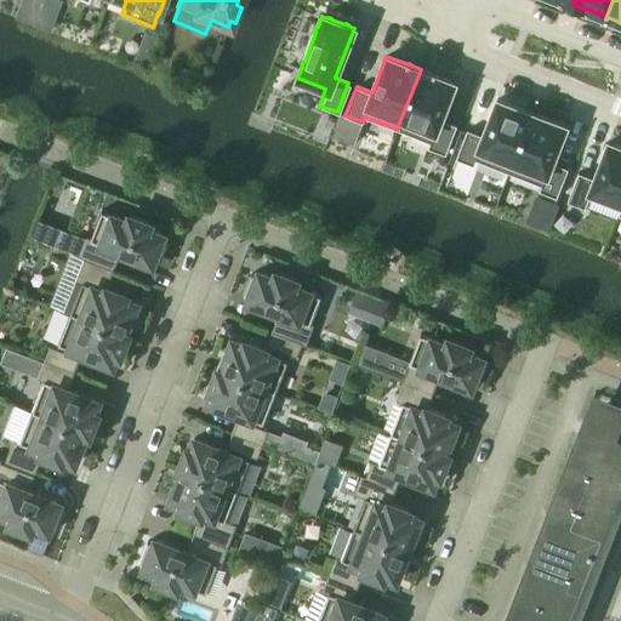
[(421,69),(397,129),(429,142),(428,147),(445,154),(456,125),(440,119),(455,83),(437,75),(437,74),(433,73),(433,74),(421,69)]
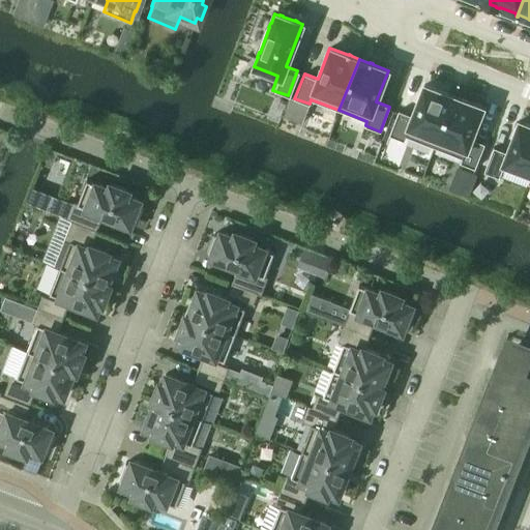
[(399,111),(389,135),(404,141),(406,136),(434,147),(453,96),(439,90),(440,90),(436,88),(436,89),(424,85),(412,116),(399,111)]
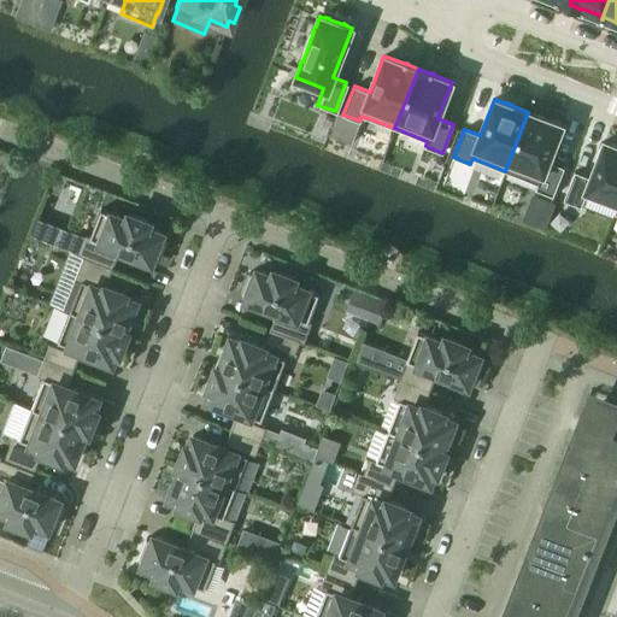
[(528,112),(505,171),(538,183),(535,189),(553,195),(564,168),(548,160),(562,125),(550,119),(545,117),(545,118),(528,112)]
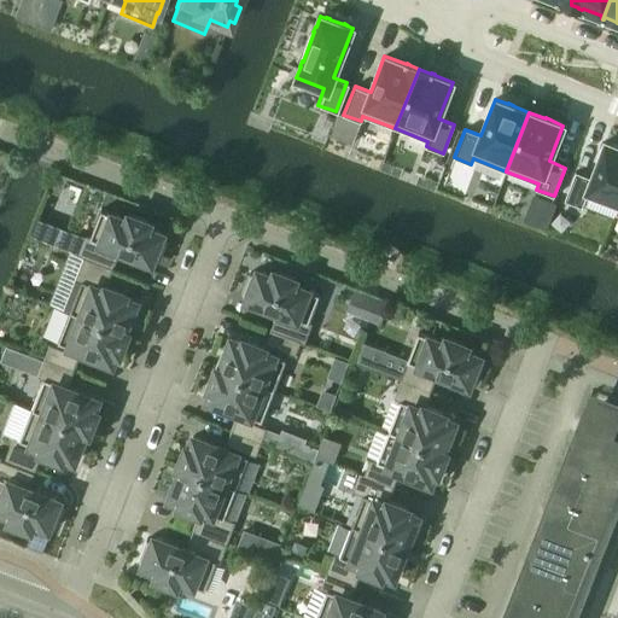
[(576,172),(565,200),(582,207),(588,191),(617,202),(617,207),(616,214),(617,214),(617,210),(617,146),(606,141),(592,178),(576,172)]
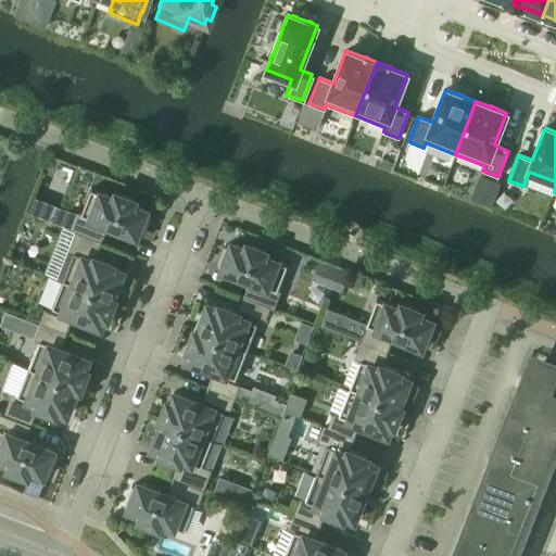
[(71,230),(75,231),(101,241),(108,226),(136,237),(138,234),(142,235),(150,216),(144,214),(147,211),(133,205),(135,200),(115,192),(114,198),(90,189),(81,214),(78,212),(71,230)]
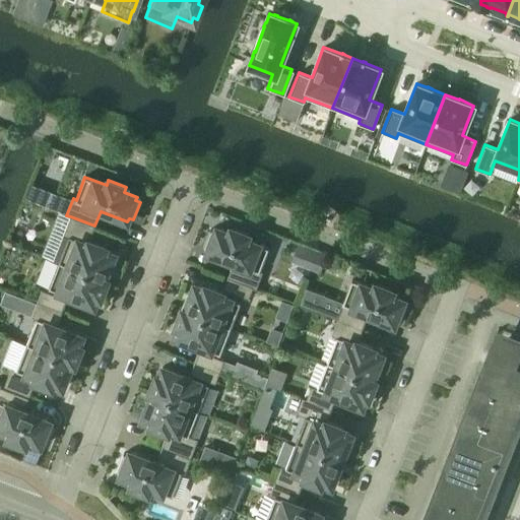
[(68,238),(59,262),(107,281),(108,280),(105,279),(115,254),(106,250),(107,248),(89,241),(94,225),(70,216),(63,236),(68,238)]
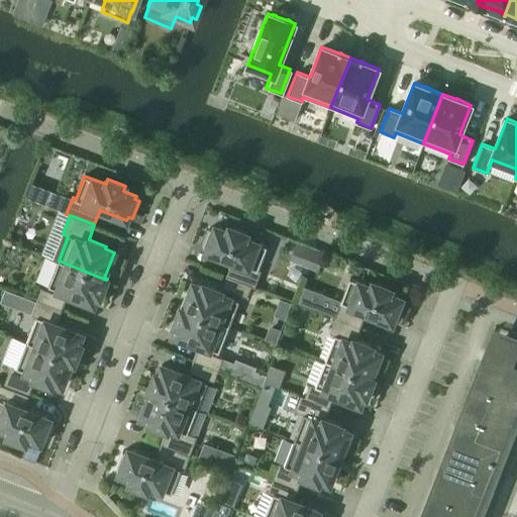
[(226,275),(251,285),(254,286),(261,271),(257,270),(267,246),(245,238),(247,233),(229,226),(227,231),(215,226),(214,229),(209,227),(202,245),(207,247),(206,250),(232,261),(226,275)]
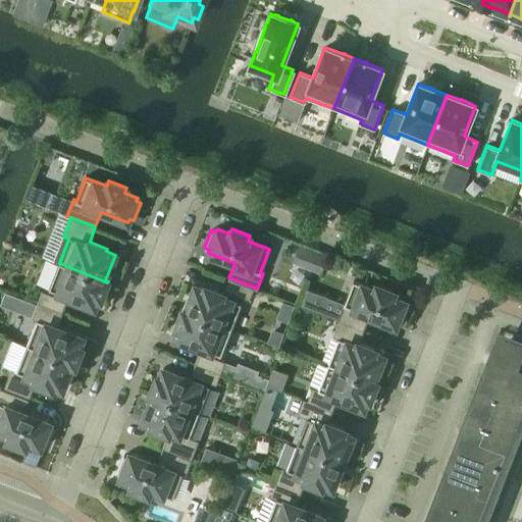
[(300,247),(296,258),(312,265),(317,254),(300,247)]
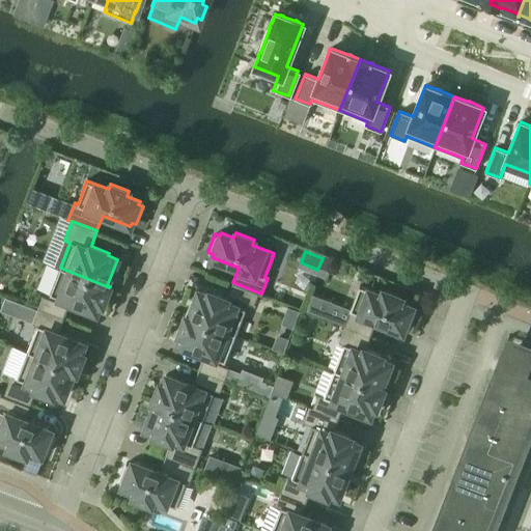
[(323,258),(317,270),(327,273),(331,261),(323,258)]
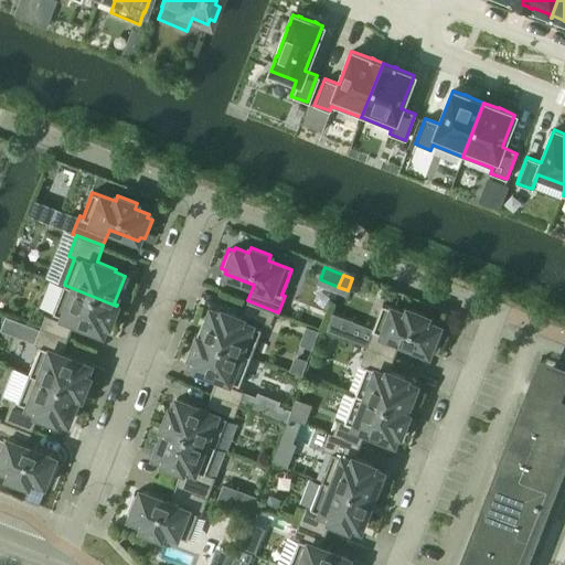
[(53,313),(103,332),(106,322),(109,323),(116,306),(64,285),(53,313)]
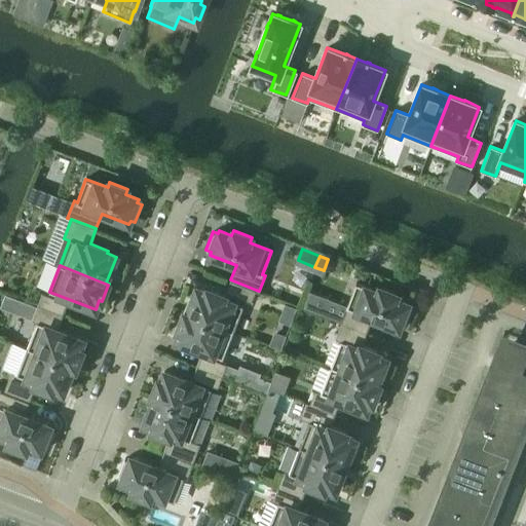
[(226,292),(251,302),(256,290),(230,279),(226,292)]
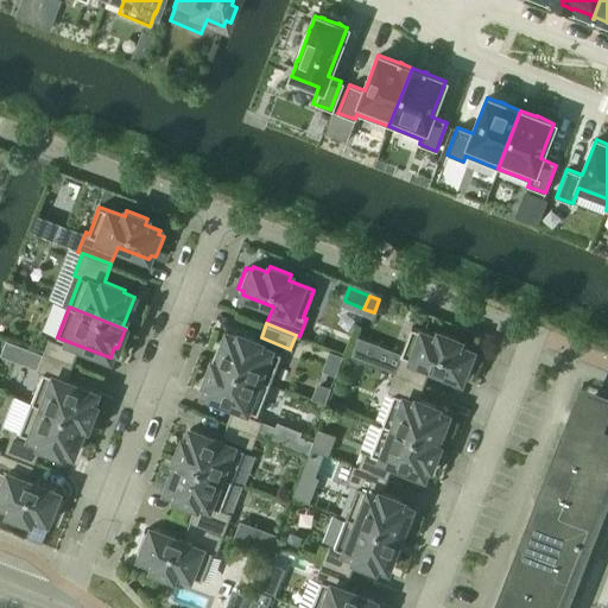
[(401,356),(394,374),(423,385),(430,368),(461,380),(462,375),(468,378),(476,356),(470,355),(472,350),(457,346),(460,340),(438,331),(436,337),(411,328),(400,356),(401,356)]
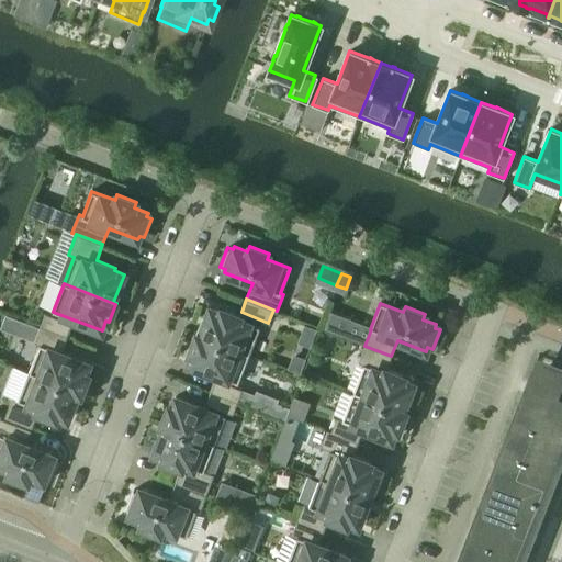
[(197,335),(248,356),(260,327),(239,319),(240,316),(221,308),(220,312),(210,307),(200,335),(197,334),(197,335)]
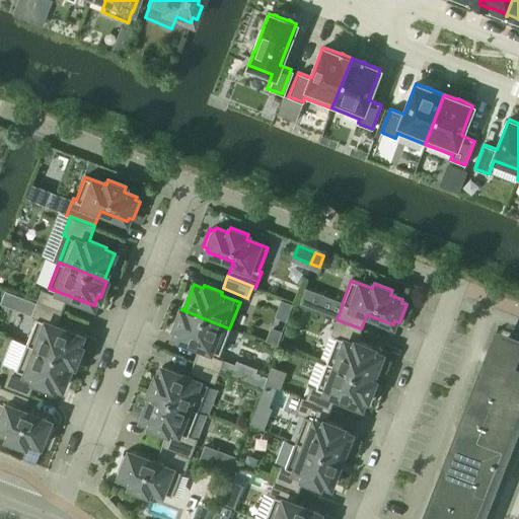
[(42,290),(38,301),(62,310),(66,299),(42,290)]
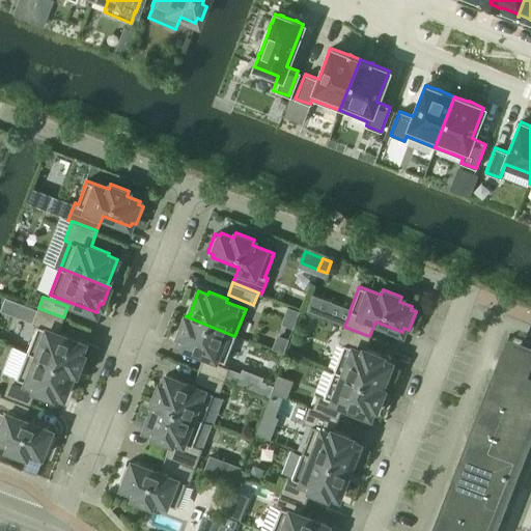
[(37,326),(27,352),(77,371),(83,354),(81,353),(86,340),(59,329),(63,317),(38,308),(32,324),(37,326)]
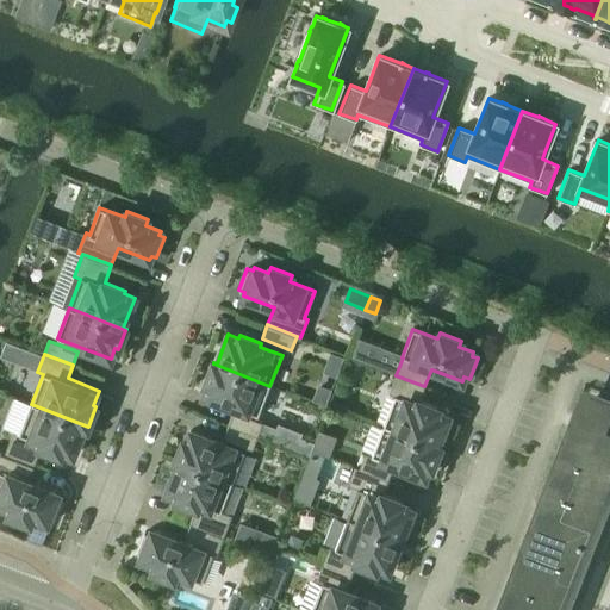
[(204,396),(257,416),(269,386),(213,363),(205,384),(209,385),(204,396)]
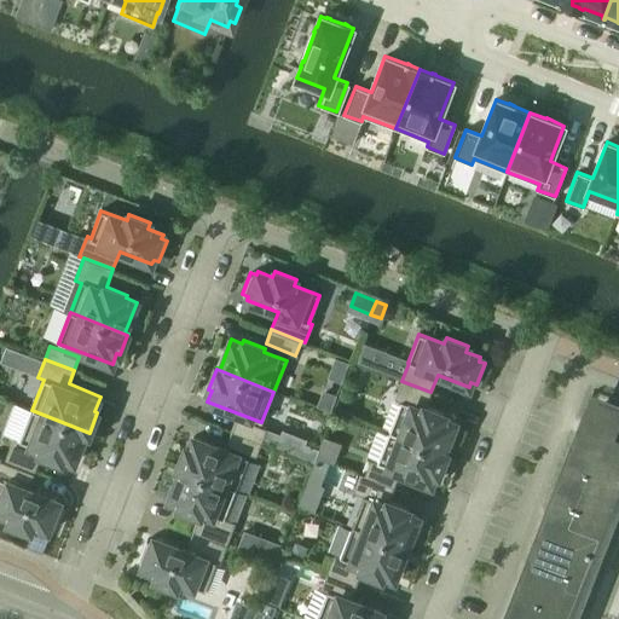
[(400,401),(388,432),(446,455),(447,453),(444,452),(456,422),(445,417),(446,415),(426,406),(431,392),(401,381),(394,399),(400,401)]
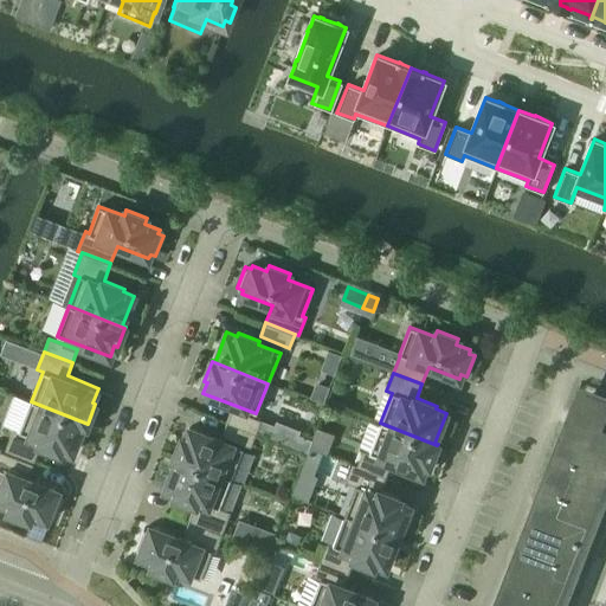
[(5,450),(33,462),(40,444),(60,452),(62,449),(72,453),(84,424),(86,425),(88,424),(31,401),(19,432),(13,430),(5,450)]
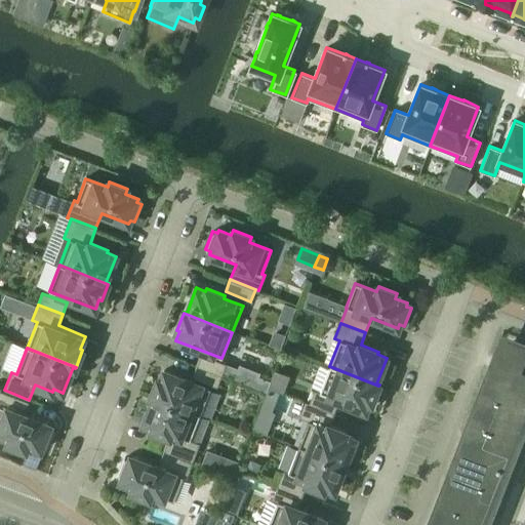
[(197,366),(221,375),(226,364),(201,355),(197,366)]
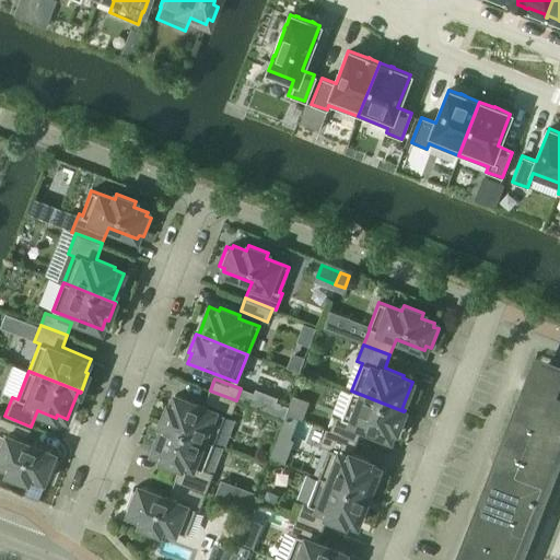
[(455,559),(515,559),(520,549),(524,551),(559,457),(559,404),(559,403),(522,388),(455,559)]
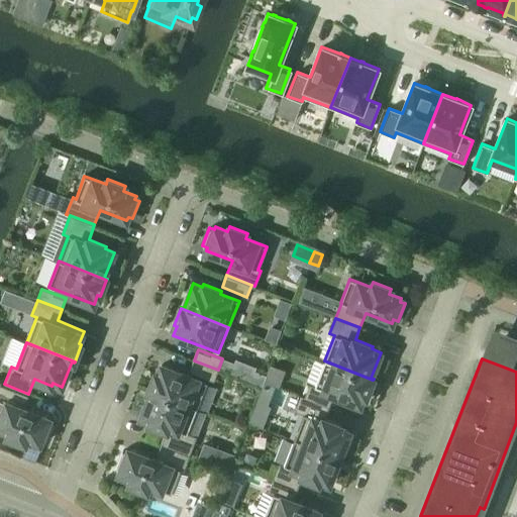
[(189,372),(214,381),(218,370),(194,360),(189,372)]
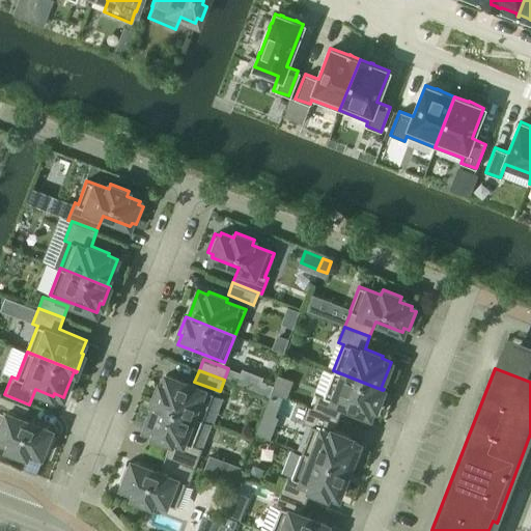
[(317,395),(313,408),(338,418),(343,404),(370,416),(373,407),(376,408),(383,390),(333,370),(324,397),(317,395)]
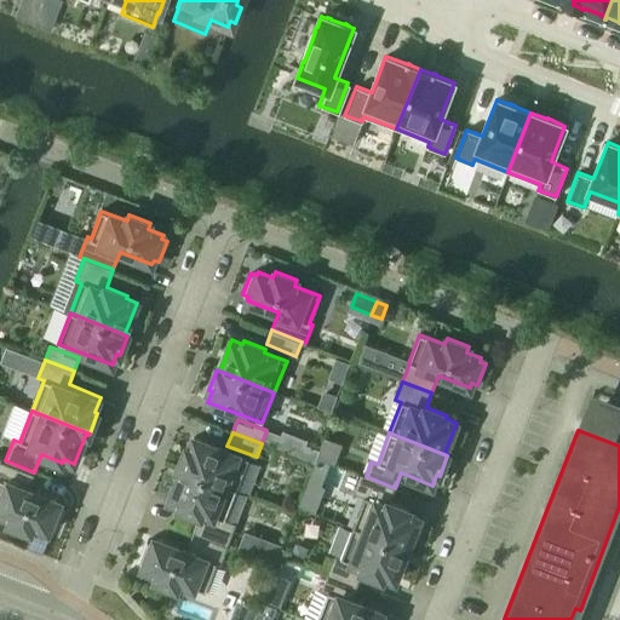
[(178,468),(236,491),(248,459),(194,437),(189,448),(187,447),(178,468)]
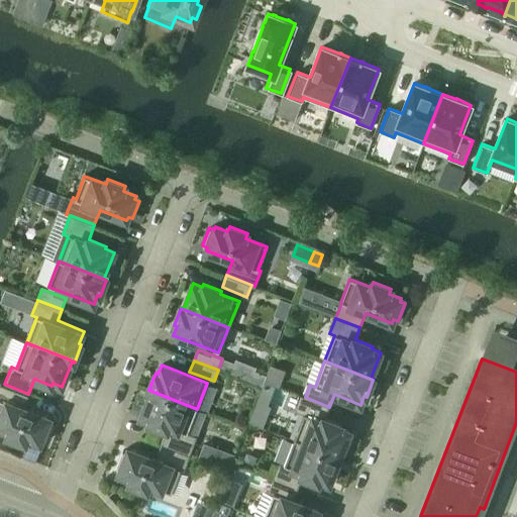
[(27,438),(40,443),(41,440),(45,442),(53,424),(48,422),(49,419),(23,409),(28,396),(0,385),(0,427),(9,431),(8,436),(25,443),(27,438)]
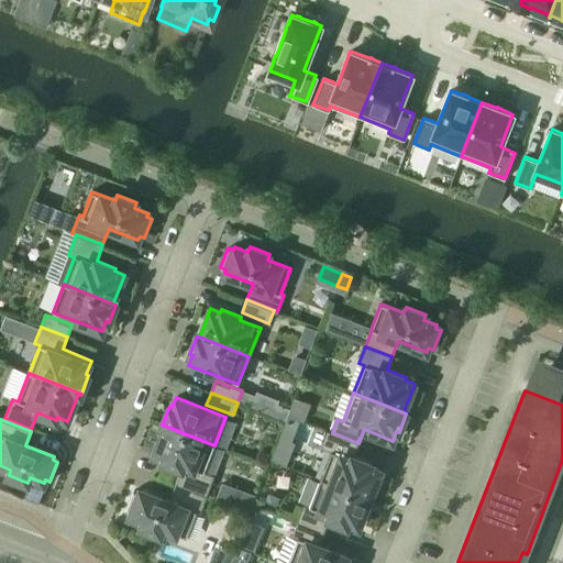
[(175,484),(206,496),(213,476),(205,472),(214,445),(162,424),(162,426),(164,427),(154,454),(164,459),(163,461),(181,468),(175,484)]
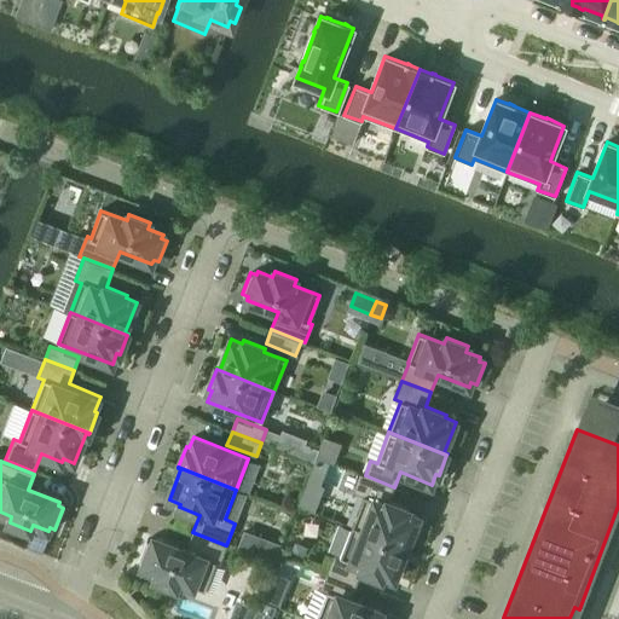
[(364,496),(352,527),(406,548),(418,518),(408,513),(409,509),(388,502),(394,487),(365,475),(360,474),(353,492),(364,496)]
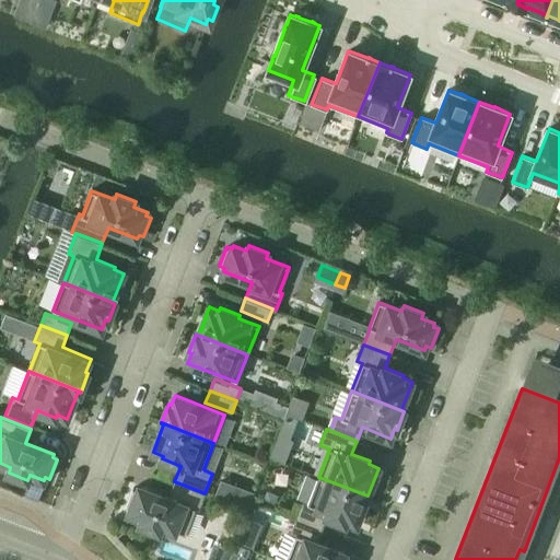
[(302,502),(295,518),(322,529),(327,515),(346,523),(347,520),(357,524),(368,496),(318,477),(307,504),(302,502)]
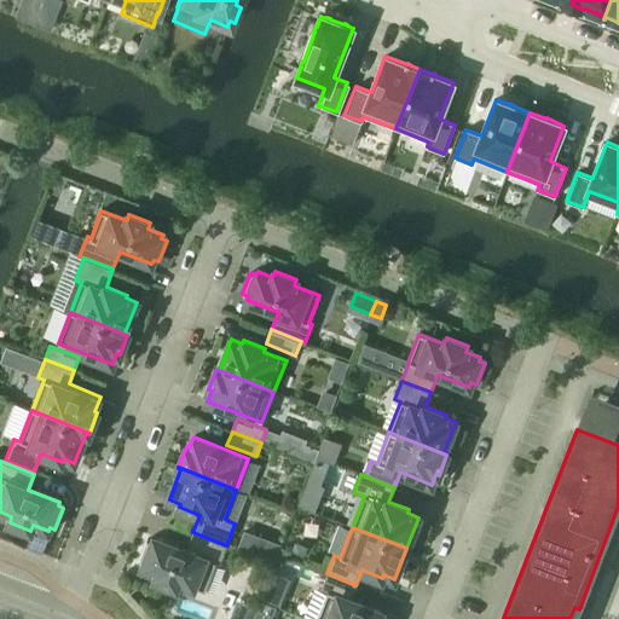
[(179,582),(204,591),(215,562),(219,563),(226,545),(192,532),(185,550),(154,538),(152,542),(146,539),(139,561),(144,563),(143,567),(157,573),(155,578),(177,586),(179,582)]
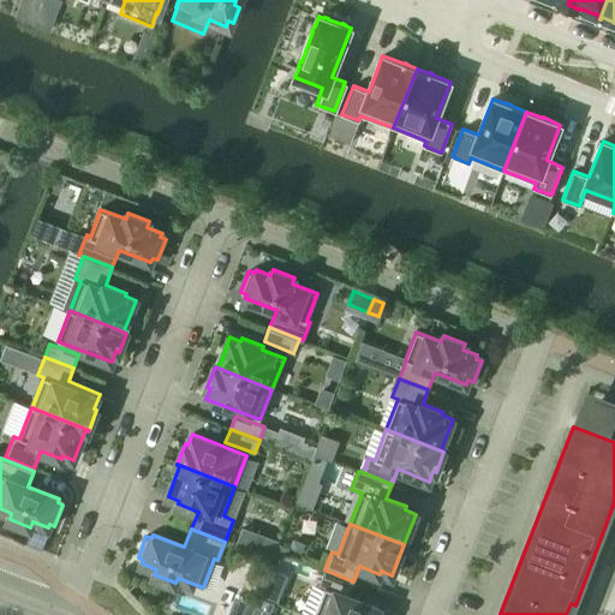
[(314,614),(376,614),(380,608),(348,596),(353,581),(324,569),(318,585),(324,587),(314,614)]
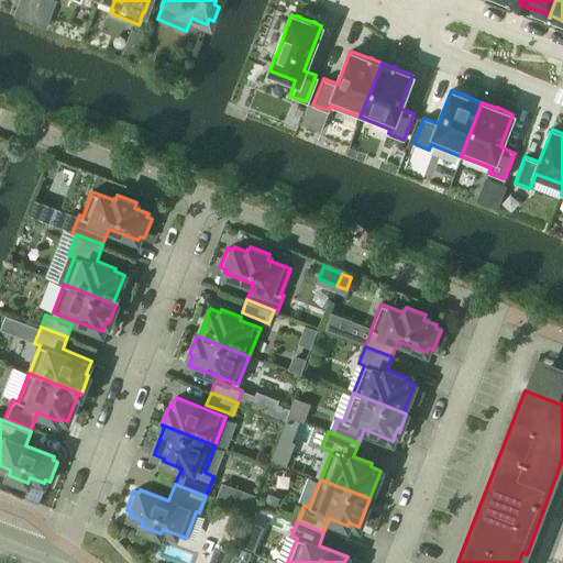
[(229,562),(246,562),(251,552),(235,547),(229,562)]
